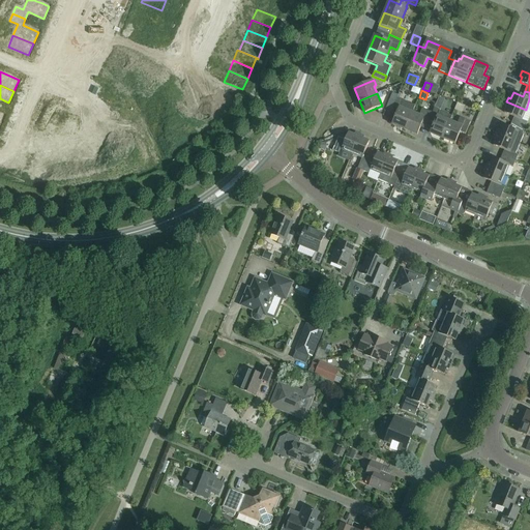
[(390,114),(387,121),(392,123),(392,124),(405,129),(412,113),(415,106),(396,98),(395,102),(390,114)]
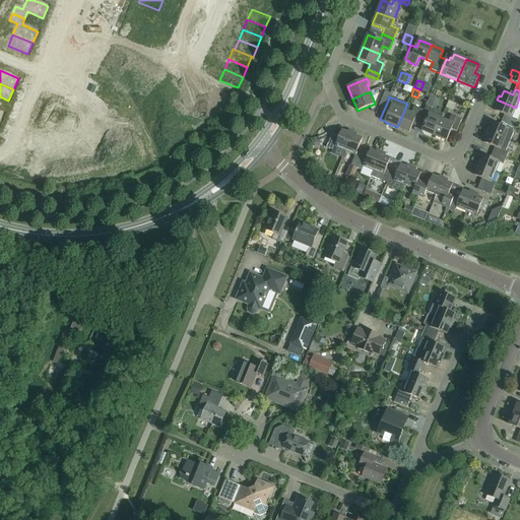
[(378,110),(383,112),(388,101),(382,98),(378,110)]
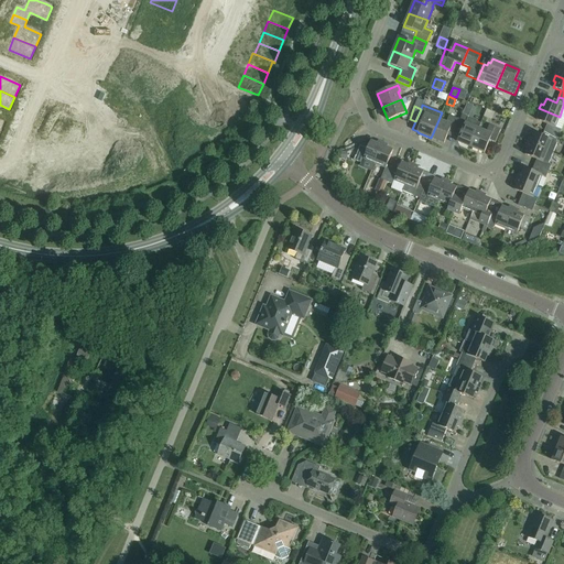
[(544,130),(559,137),(562,130),(555,128),(560,117),(539,108),(537,114),(540,115),(537,120),(546,125),(544,130)]
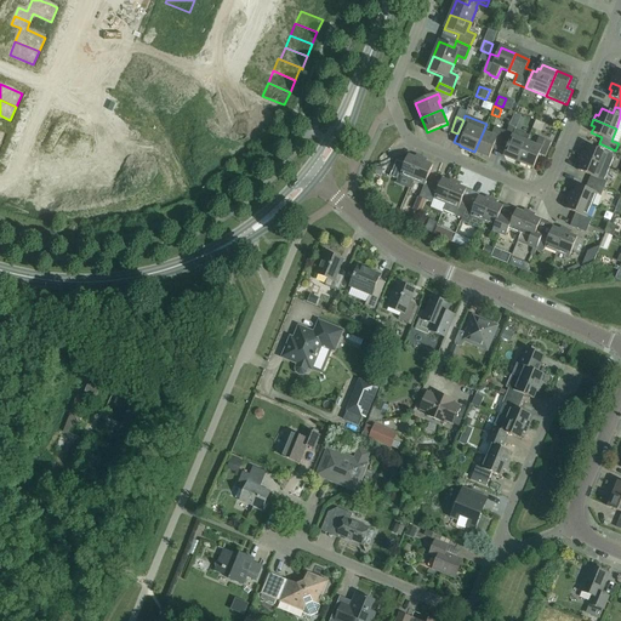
[(503,157),(518,163),(527,142),(512,136),(516,129),(510,126),(507,132),(503,140),(499,152),(505,154),(503,157)]
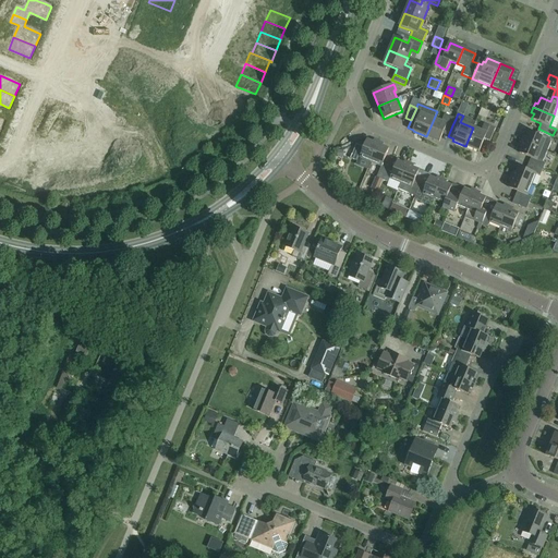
[(443,134),(448,136),(452,125),(456,119),(445,114),(441,122),(434,119),(426,136),(439,142),(443,134)]
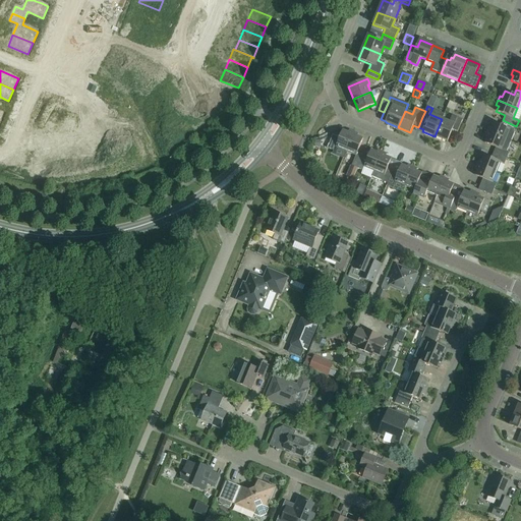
[(442,119),(435,136),(447,141),(452,129),(457,131),(462,120),(452,116),(449,122),(442,119)]
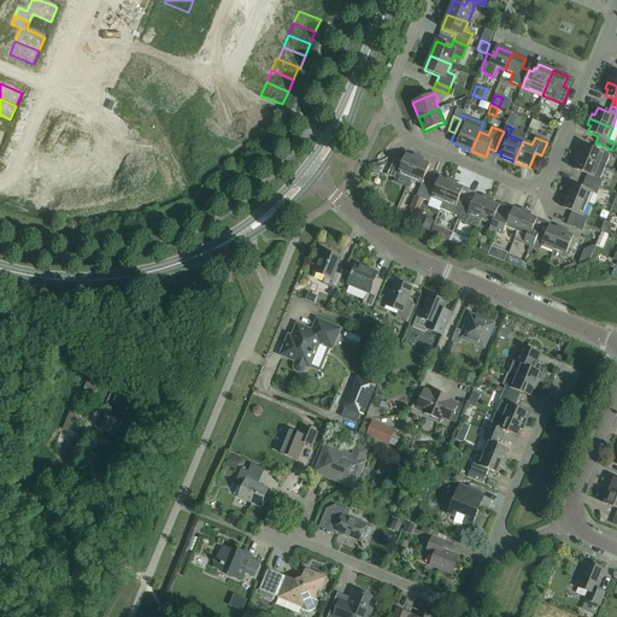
[(378,153),(383,145),(377,142),(374,151),(378,153)]
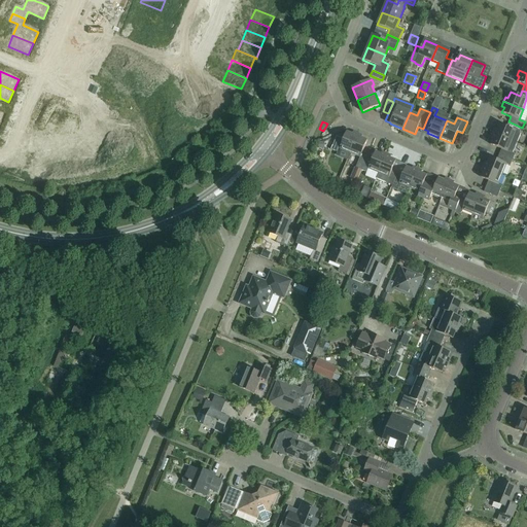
[(492,134),(512,141),(516,131),(520,133),(522,128),(508,121),(506,127),(499,124),(496,130),(494,129),(492,134)]
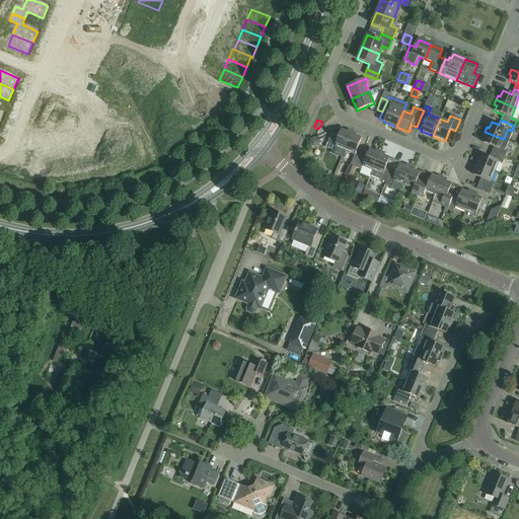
[(335,147),(345,151),(352,132),(348,130),(347,132),(341,130),(338,137),(331,135),(325,148),(332,150),(335,147)]
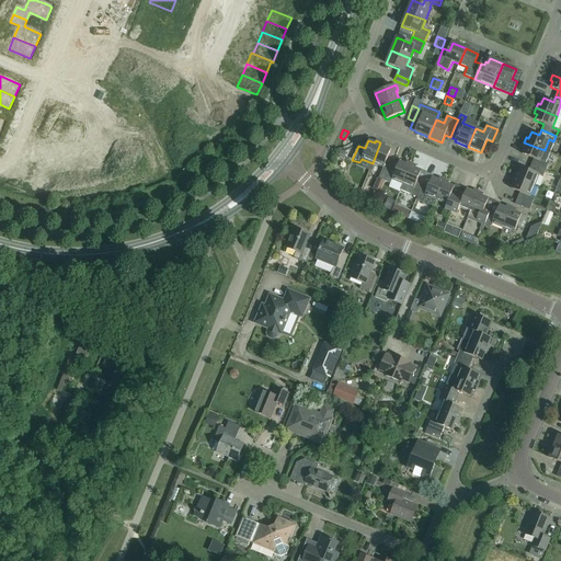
[(378,179),(385,181),(390,168),(385,164),(391,149),(385,147),(386,145),(380,142),(373,163),(384,168),(378,179)]
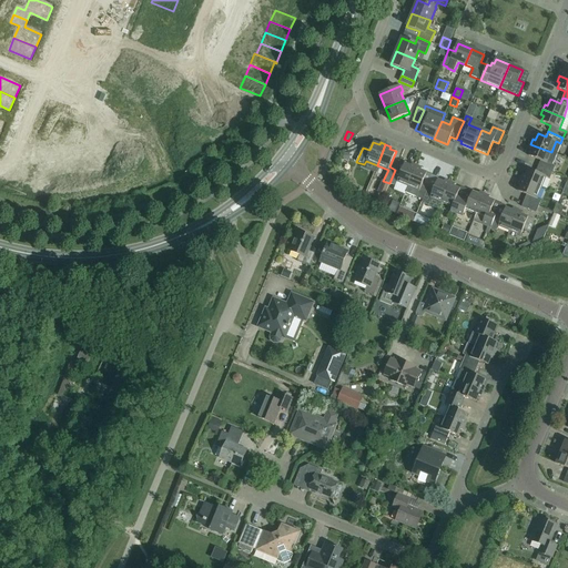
[(551,152),(530,144),(529,149),(531,150),(528,156),(540,161),(538,166),(553,173),(555,166),(547,163),(551,152)]
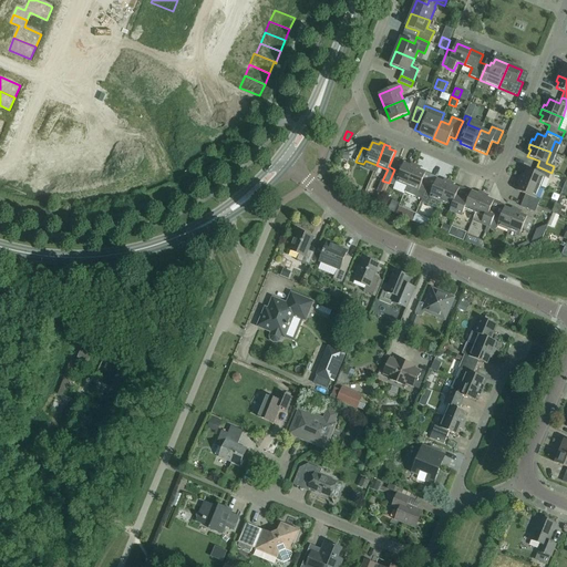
[(394,169),(389,183),(394,186),(397,182),(408,186),(415,166),(411,164),(410,166),(398,161),(394,169)]
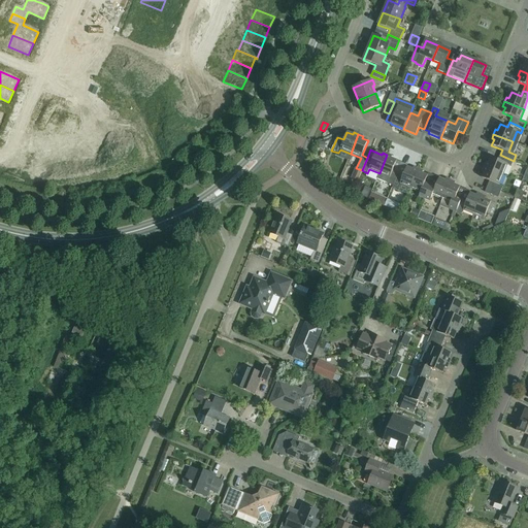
[(387,155),(380,173),(390,177),(387,184),(393,186),(398,172),(393,170),(397,161),(391,159),(392,156),(387,155)]
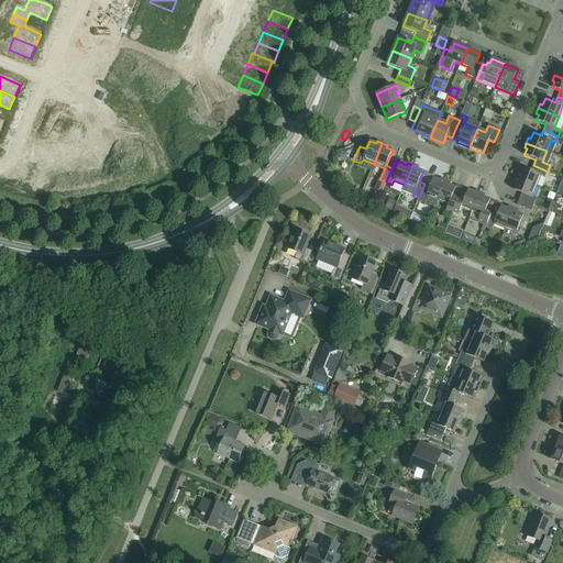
[(516,178),(537,186),(541,175),(545,177),(548,172),(533,165),(531,170),(522,167),(520,174),(518,173),(516,178)]
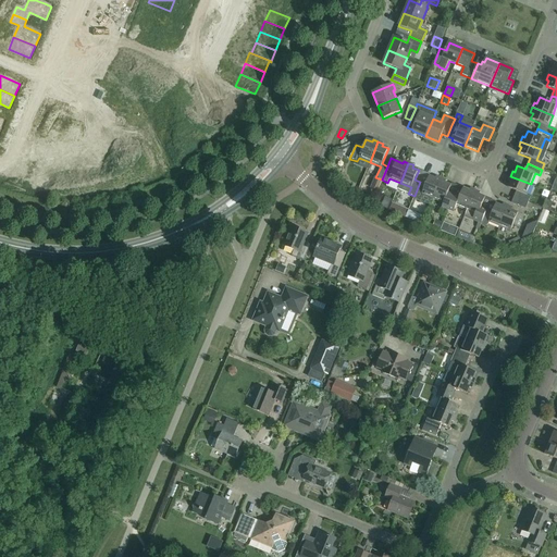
[(420,182),(415,196),(420,198),(422,195),(432,199),(441,178),(436,176),(435,178),(429,176),(425,184),(420,182)]
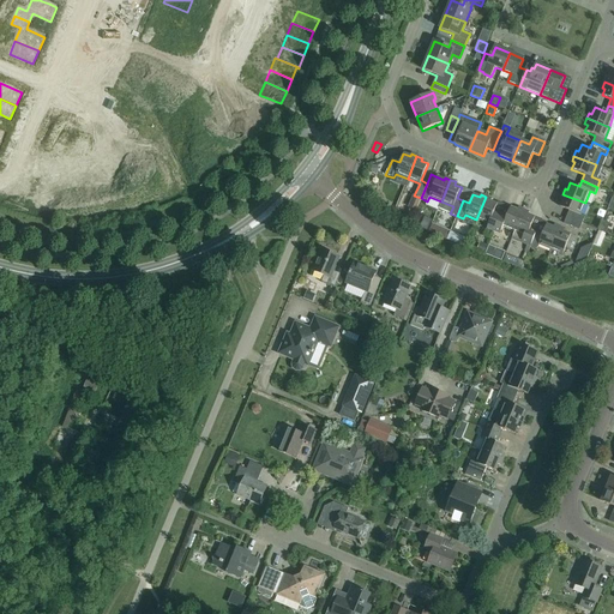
[(585,203),(563,194),(560,199),(563,200),(560,208),(569,211),(566,217),(582,223),(585,217),(581,215),(585,203)]
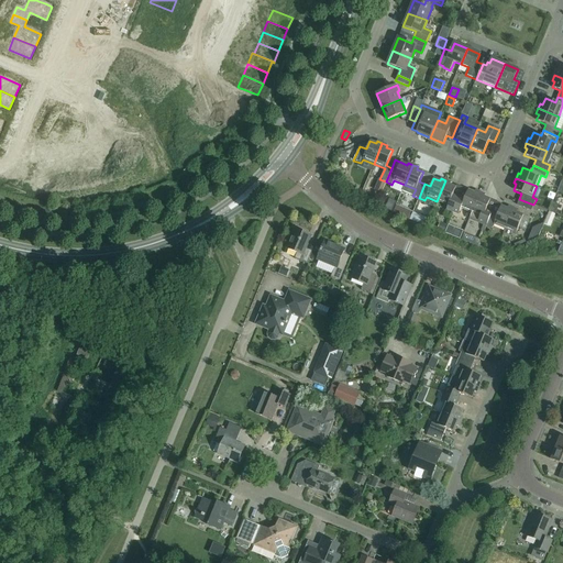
[(445,180),(437,201),(448,206),(446,210),(452,212),(459,198),(452,196),(456,187),(450,185),(451,183),(445,180)]
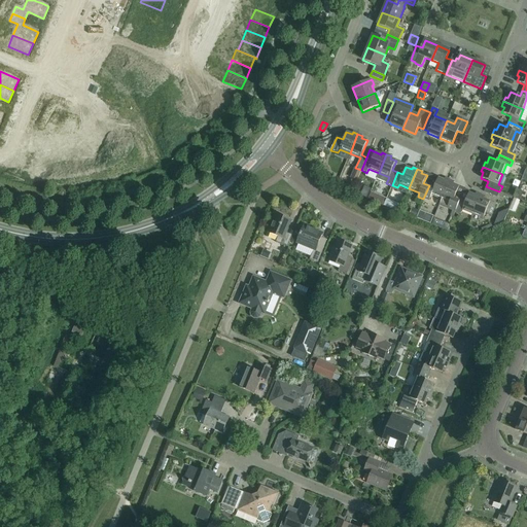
[(442,200),(450,180),(445,178),(444,180),(438,178),(434,187),(429,185),(423,199),(429,201),(431,196),(442,200)]
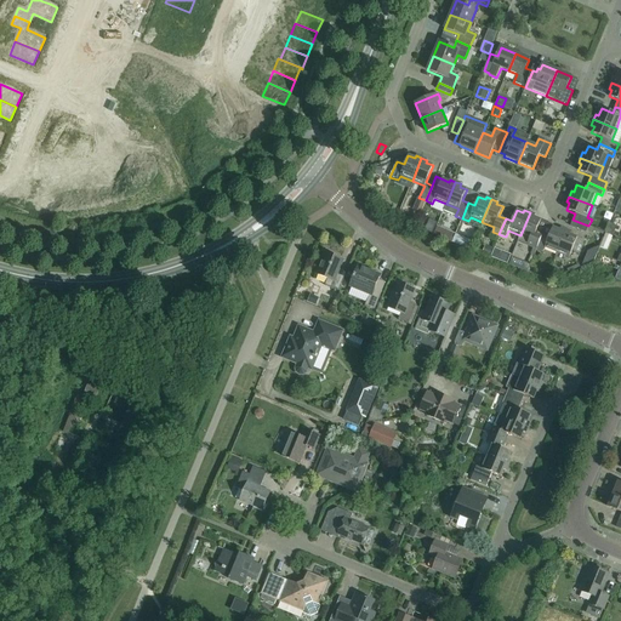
[(530,212),(520,235),(518,241),(536,250),(547,222),(534,217),(535,215),(530,212)]
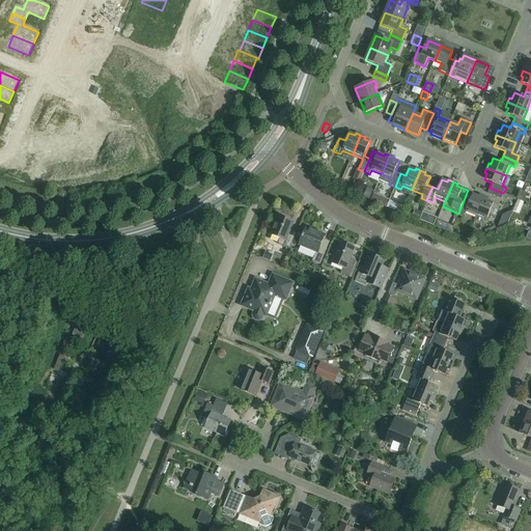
[(369,200),(373,191),(367,188),(363,197),(369,200)]
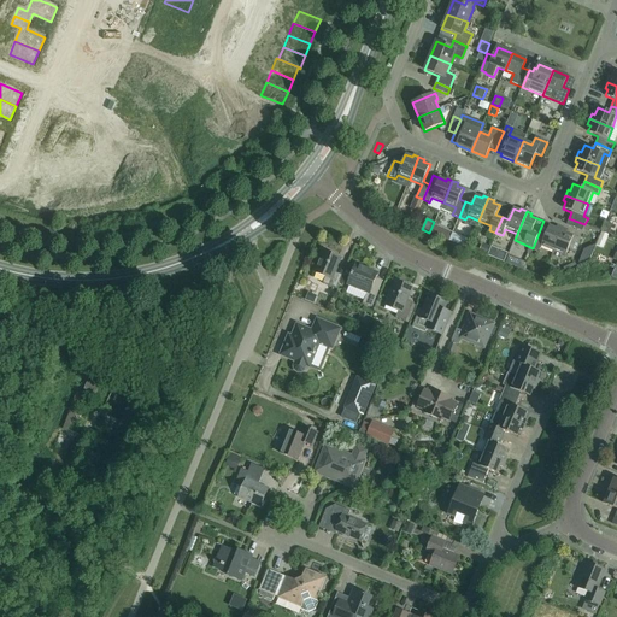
[(585,224),(569,218),(566,224),(582,231),(585,224)]
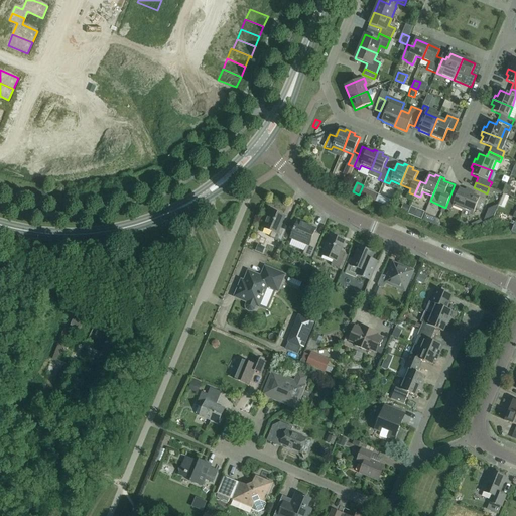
[(453,206),(463,210),(471,190),(466,189),(465,191),(460,189),(461,187),(455,184),(445,208),(450,210),(453,206)]
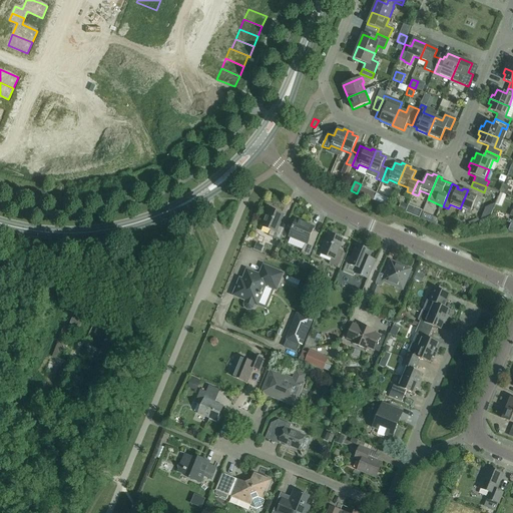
[(468,189),(460,208),(470,212),(472,208),(479,210),(483,198),(471,193),(472,191),(468,189)]
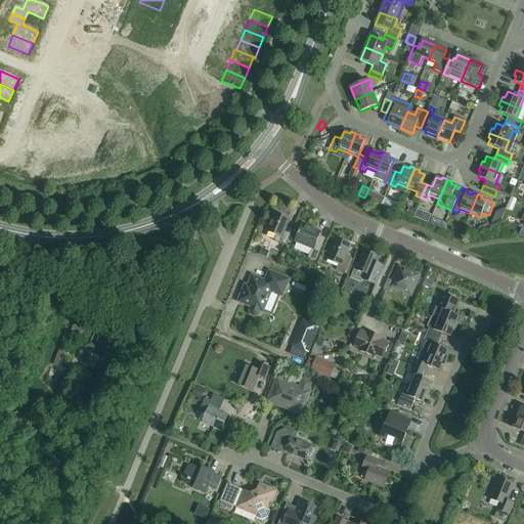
[(377,194),(374,202),(381,205),(384,198),(377,194)]
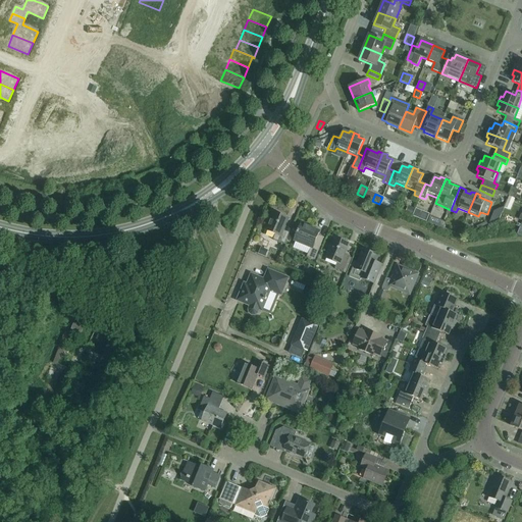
[(390,200),(387,207),(396,210),(398,203),(390,200)]
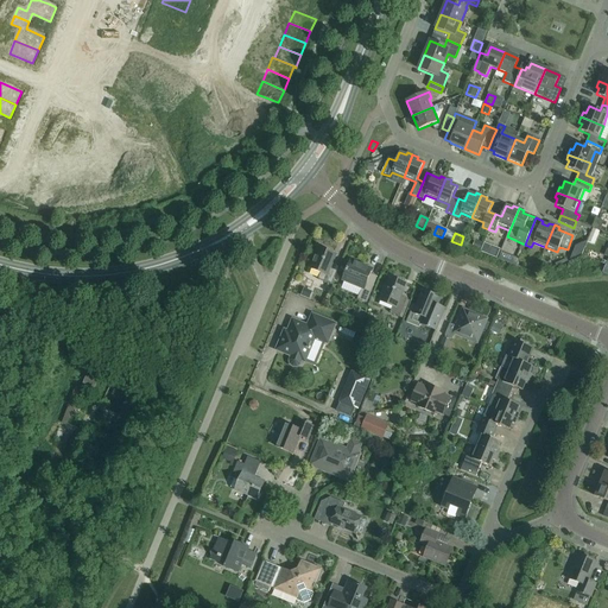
[(480,251),(482,244),(475,240),(472,247),(480,251)]
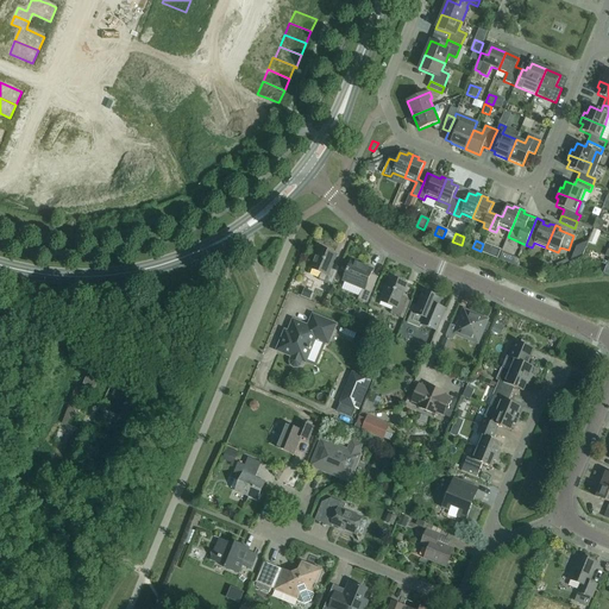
[(489,256),(497,258),(501,250),(496,248),(491,250),(489,256)]
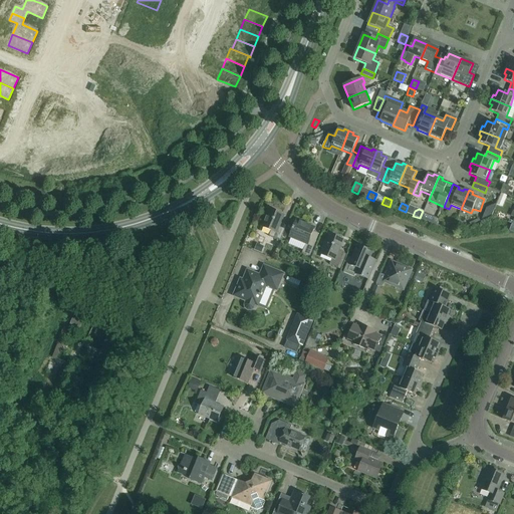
[(262,227),(271,231),(268,236),(280,241),(285,229),(279,227),(284,216),(270,210),(262,227)]
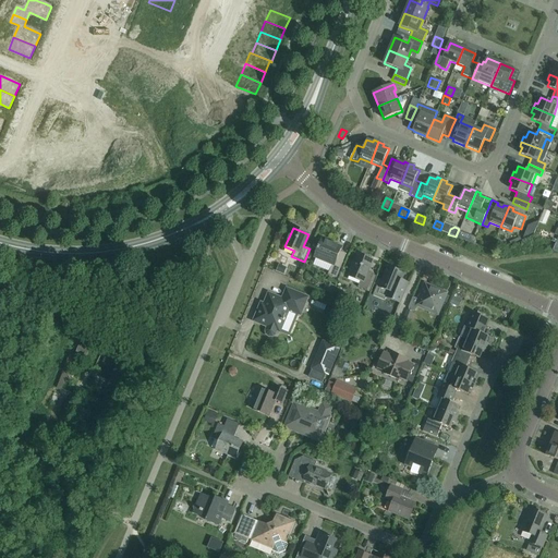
[(316,258),(313,265),(329,271),(328,275),(336,278),(342,263),(337,259),(340,252),(341,247),(322,240),(314,257),(316,258)]
